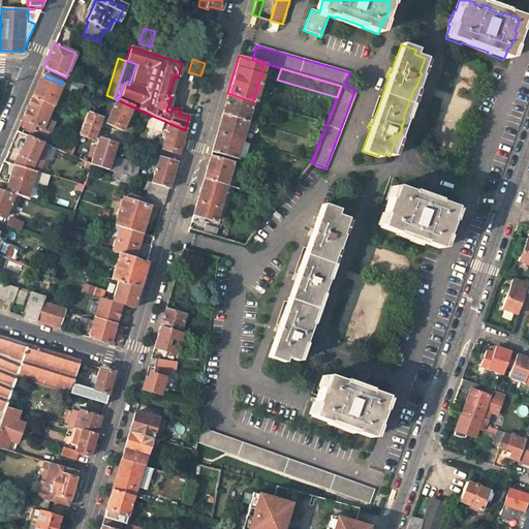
[(62,85),(44,78),(40,75),(37,84),(31,97),(54,105),(62,85)]
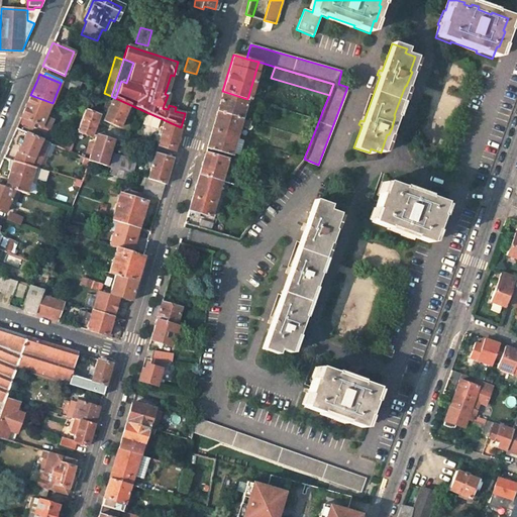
[(63,79),(62,80),(61,83),(74,90),(78,82),(68,77),(67,77),(65,80),(63,79)]
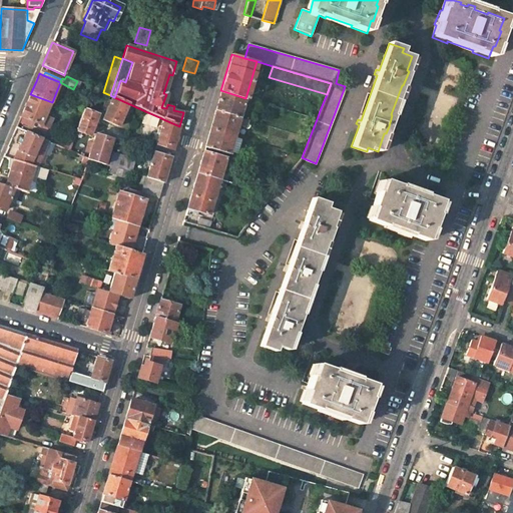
[(245,98),(220,90),(215,110),(239,117),(245,98)]
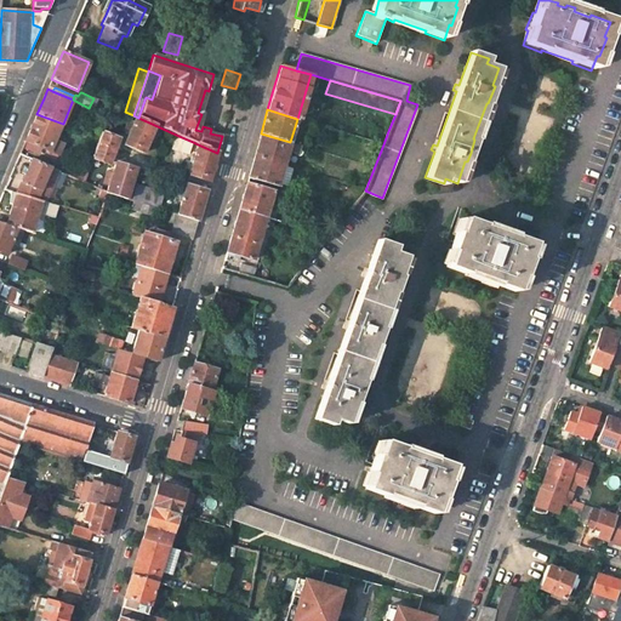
[(383,144),(388,131),(320,110),(317,124),(383,144)]
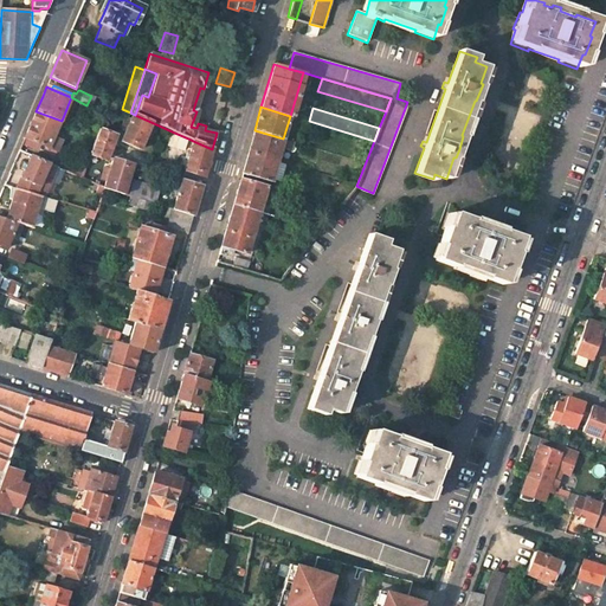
[(62,121),(36,111),(30,127),(25,137),(40,143),(44,144),(42,150),(53,156),(62,139),(55,136),(62,121)]
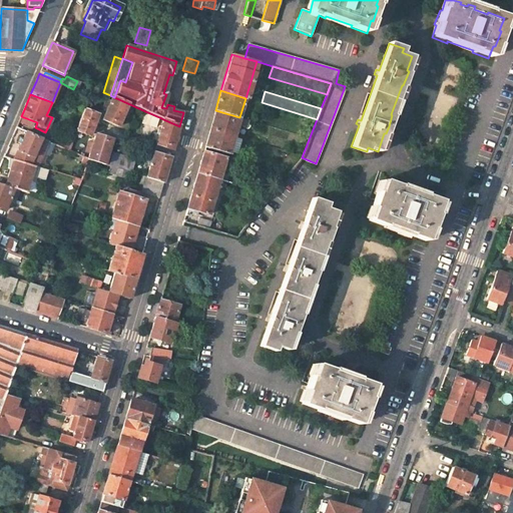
[(114,97),(112,96),(102,119),(117,126),(123,115),(129,117),(134,106),(114,97)]
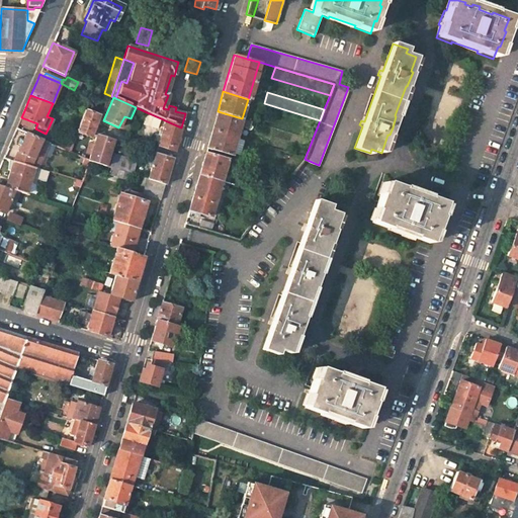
[(85,110),(78,131),(82,133),(91,136),(98,115),(85,110)]
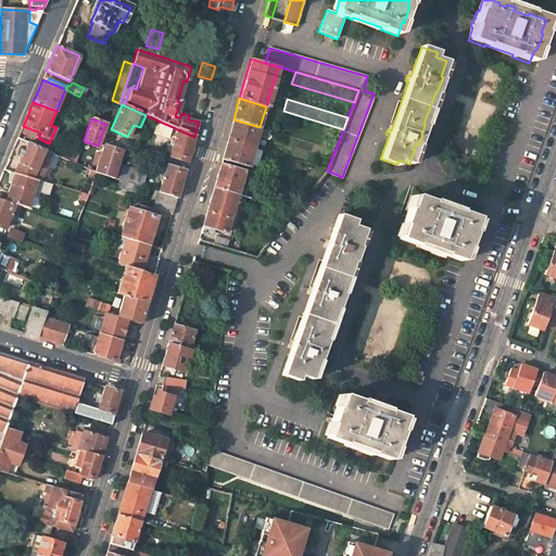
[(234,119),(227,140),(253,148),(257,135),(261,137),(263,129),(260,127),(234,119)]
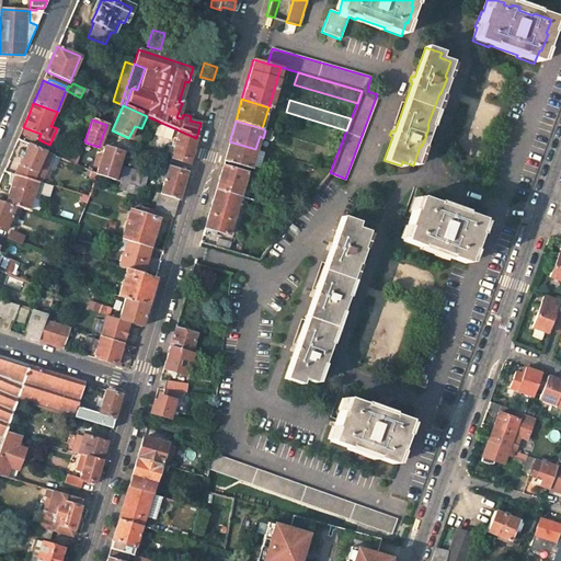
[(174,128),(159,122),(153,135),(168,141),(174,128)]
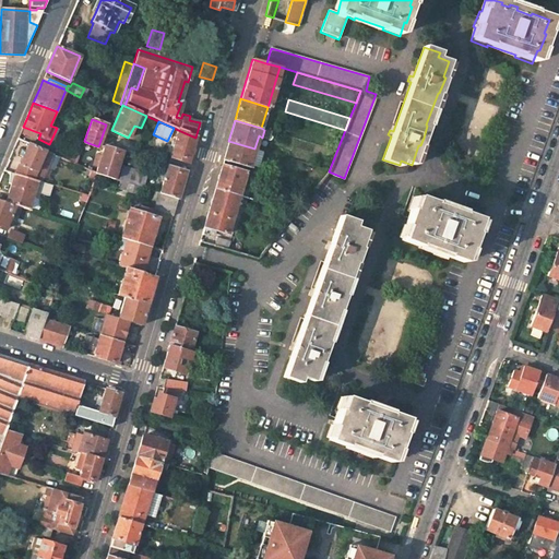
[(21,132),(35,138),(37,132),(23,127),(21,132)]
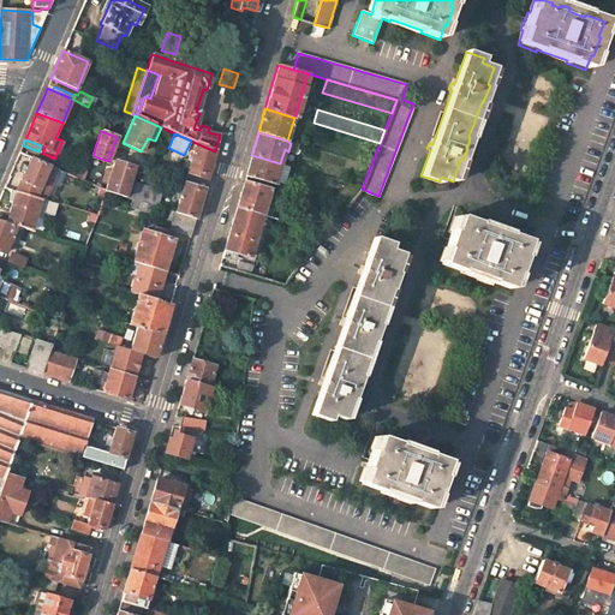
[(215,151),(196,143),(186,175),(207,181),(215,151)]
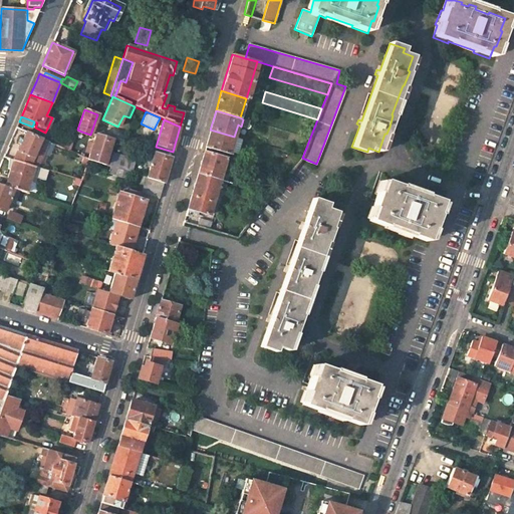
[(76,132),(70,130),(66,143),(71,145),(76,132)]
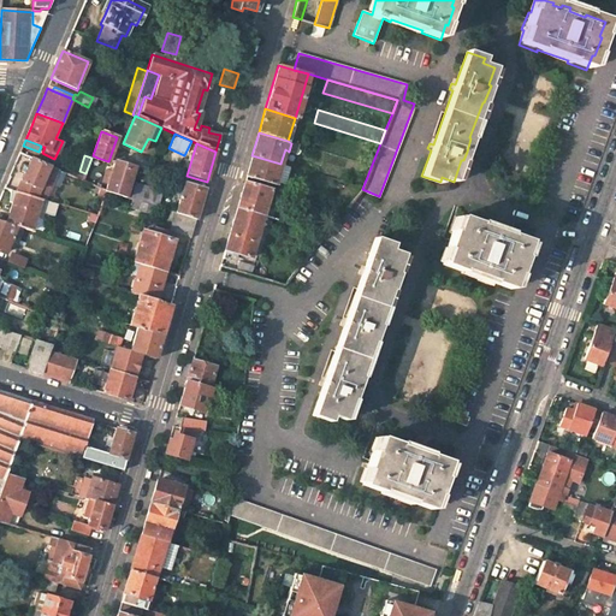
[(93,155),(92,158),(86,173),(83,179),(89,182),(98,158),(93,155)]
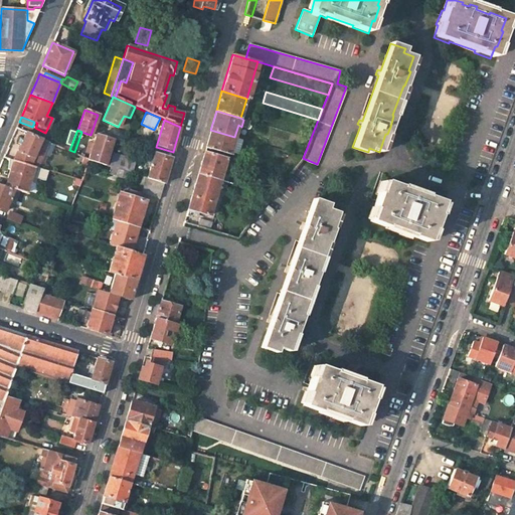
[(234,137),(210,130),(205,147),(229,154),(234,137)]
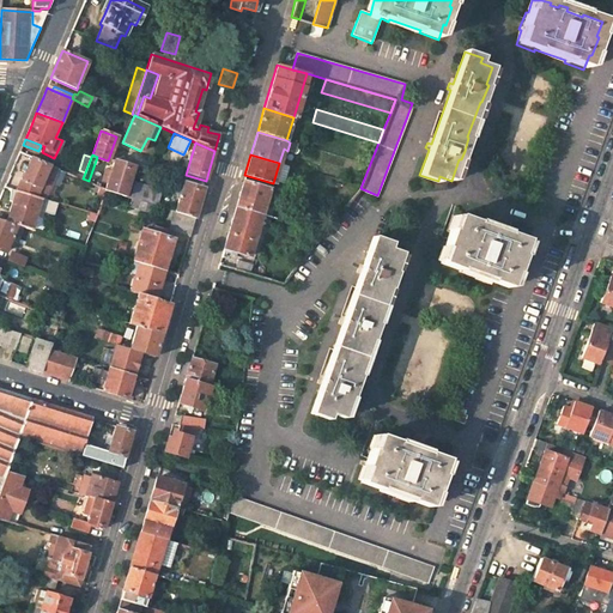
[(38,187),(49,164),(31,157),(17,190),(42,199),(44,199),(48,190),(38,187)]
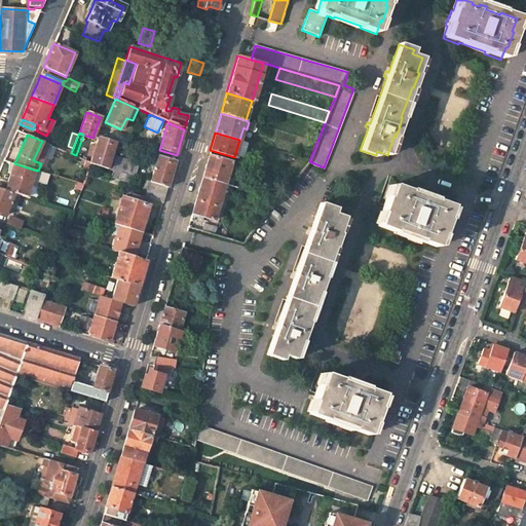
[(73,148),(68,146),(47,138),(45,143),(49,144),(71,153),(73,148)]
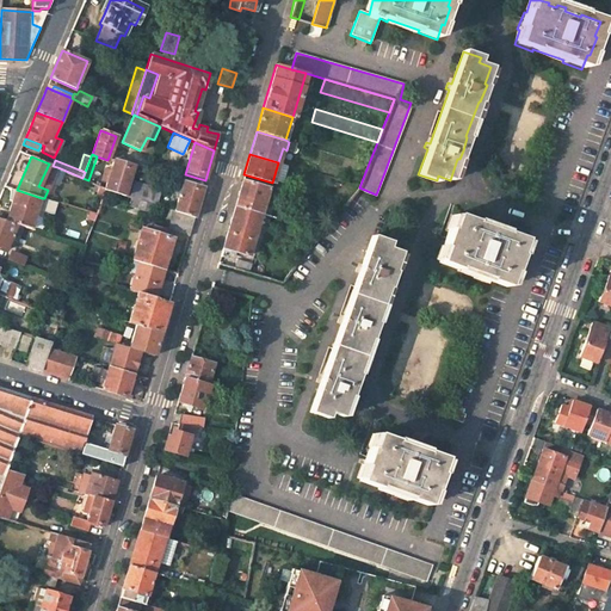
[(134,166),(115,160),(105,187),(124,195),(134,166)]
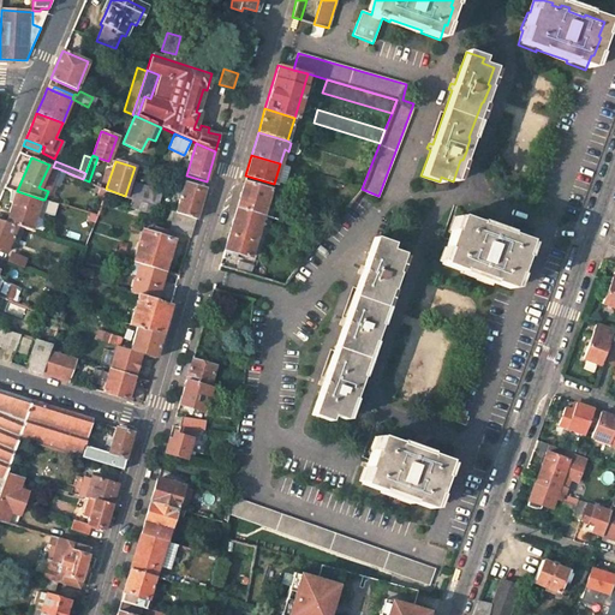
[(48,191),(58,168),(53,167),(49,165),(39,187),(48,191)]
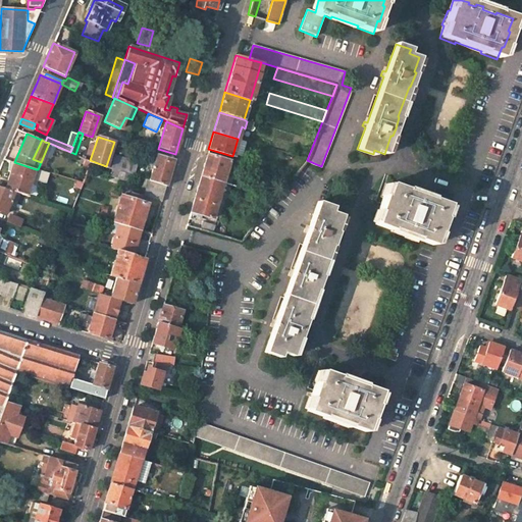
[(207,153),(200,175),(223,183),(229,160),(207,153)]
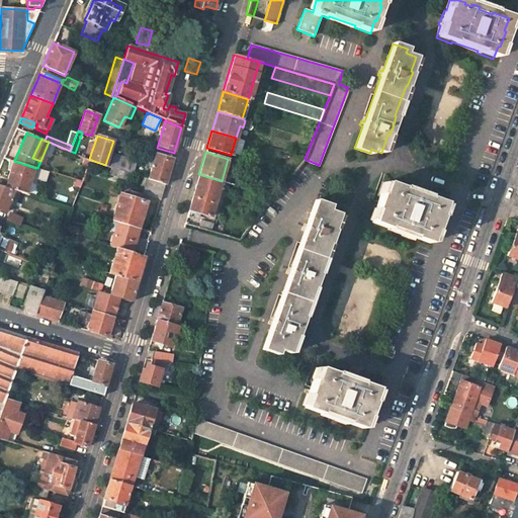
[(110,167),(118,169),(132,174),(136,161),(112,153),(108,166),(110,167)]
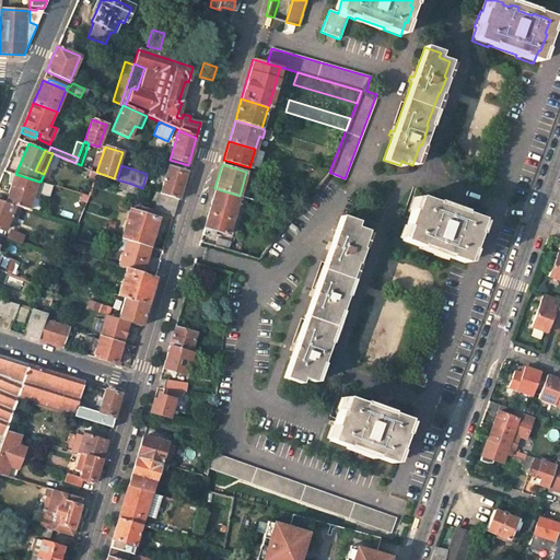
[(167,166),(160,194),(177,199),(186,172),(167,166)]
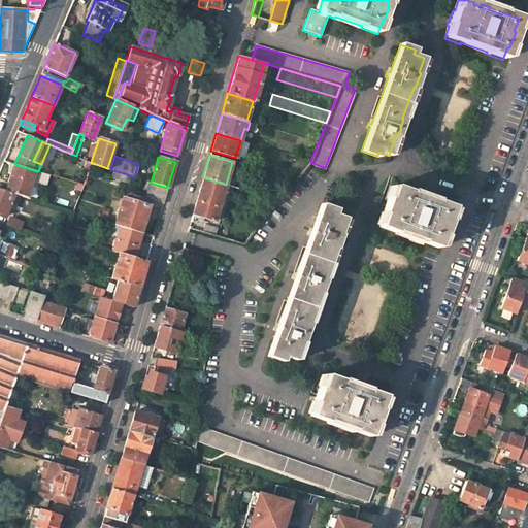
[(27,197),(36,171),(14,164),(6,191),(17,194),(27,197)]
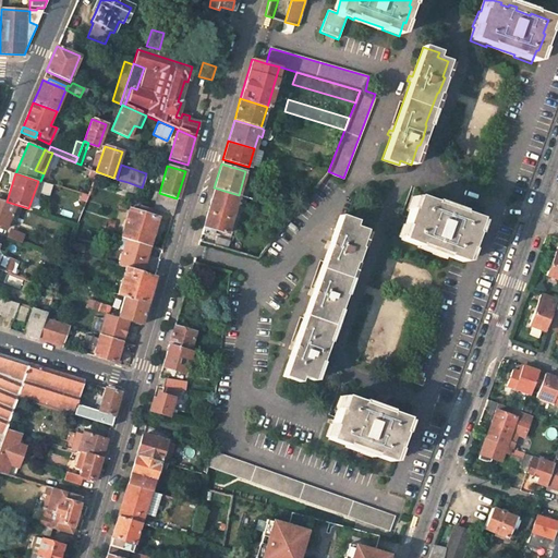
[(124,193),(128,182),(119,180),(116,190),(124,193)]
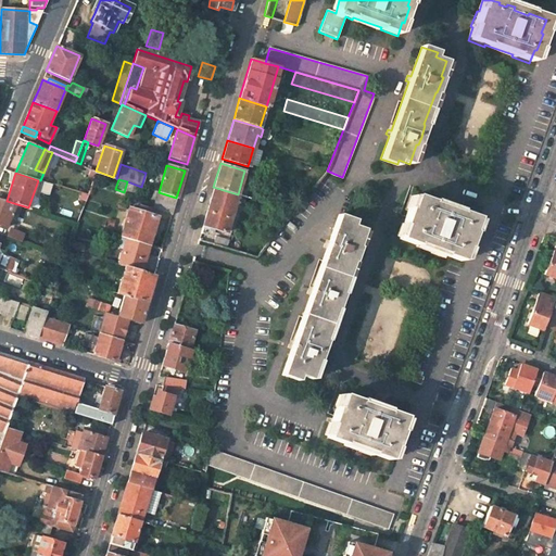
[(236,199),(238,194),(213,187),(202,226),(226,232),(236,199)]
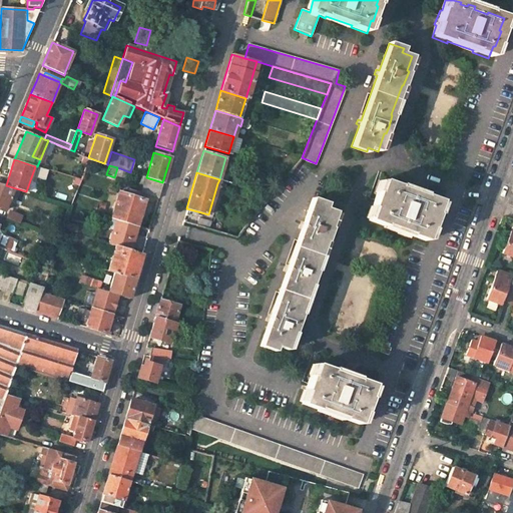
[(144,176),(142,185),(160,191),(162,182),(146,177),(144,176)]
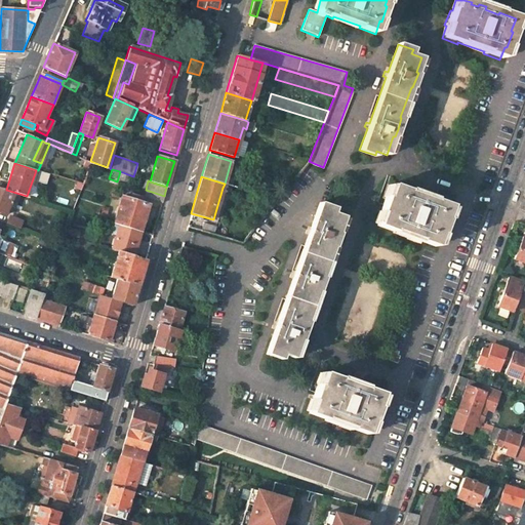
[(418,197),(419,194),(417,193),(413,192),(412,195),(405,192),(406,191),(391,185),(387,197),(385,196),(378,212),(380,213),(375,227),(392,232),(392,230),(418,239),(417,241),(433,246),(438,233),(440,234),(445,223),(442,221),(448,206),(432,201),(432,202),(418,197)]
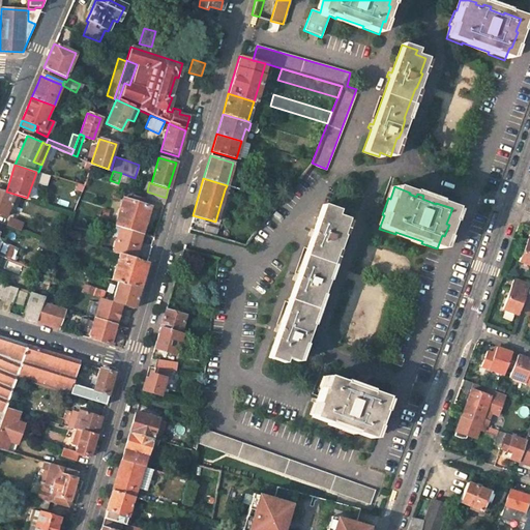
[(0,213),(7,216),(17,195),(6,192),(0,189),(0,213)]
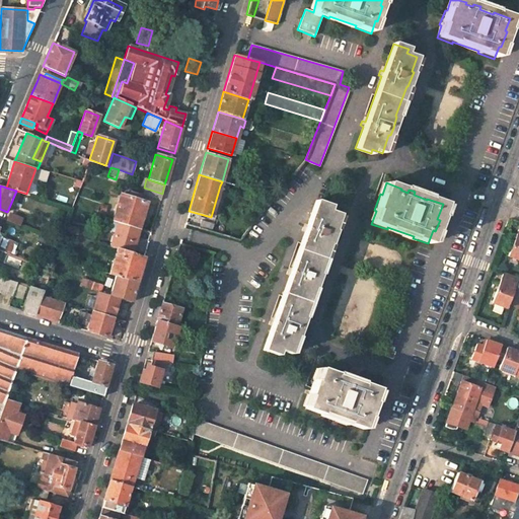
[(162,194),(144,188),(142,194),(160,200),(162,194)]
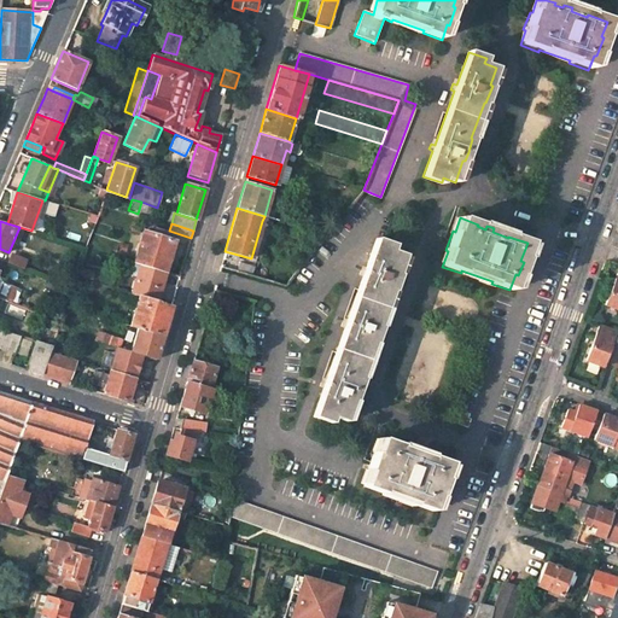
[(140,266),(164,273),(174,242),(163,239),(155,235),(143,232),(134,263),(140,266)]
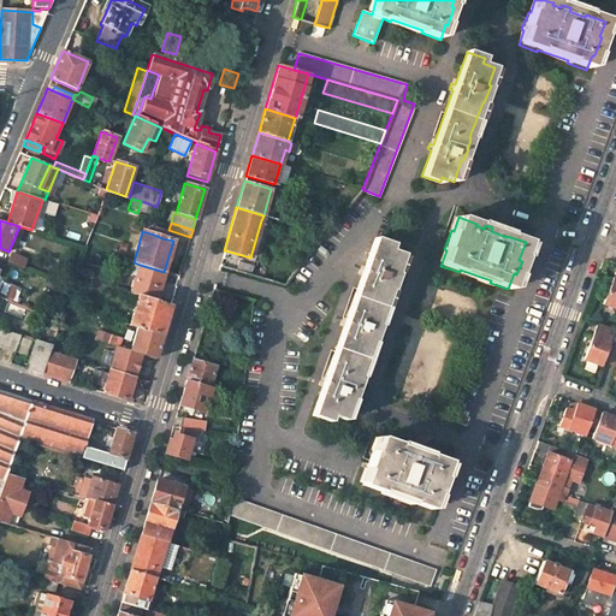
[(402,255),(390,250),(392,244),(374,238),(362,272),(359,270),(357,276),(361,277),(344,323),(341,321),(338,326),(343,327),(323,381),(319,380),(317,385),(321,386),(311,415),(329,422),(331,416),(342,421),(350,400),(351,400),(355,392),(360,379),(357,378),(371,342),(373,343),(375,336),(379,326),(375,325),(389,289),(391,290),(395,282),(398,272),(395,271),(402,255)]
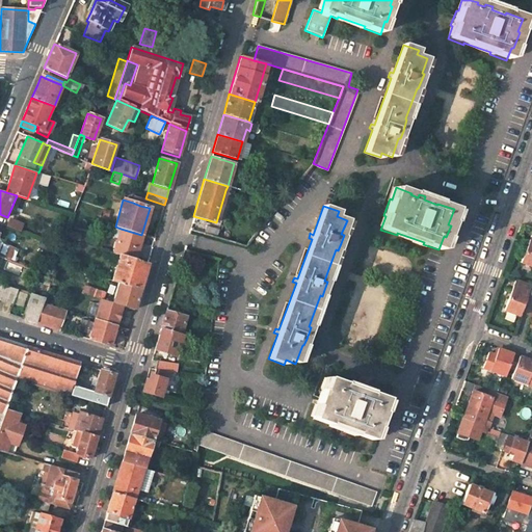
[(7,227),(22,232),(25,224),(10,219),(7,227)]
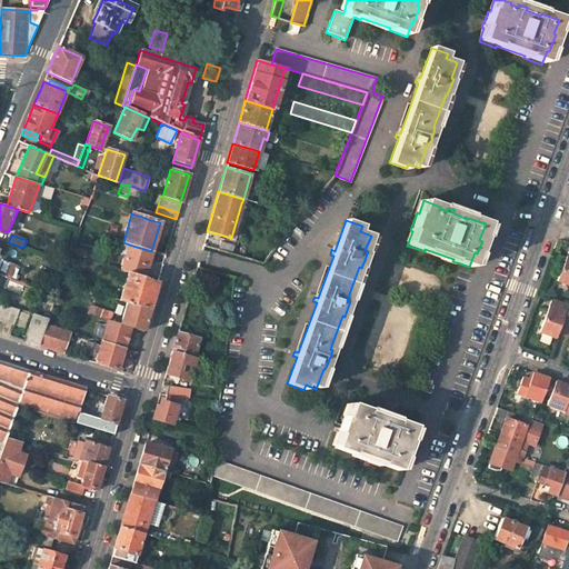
[(118,253),(122,242),(113,239),(110,250),(118,253)]
